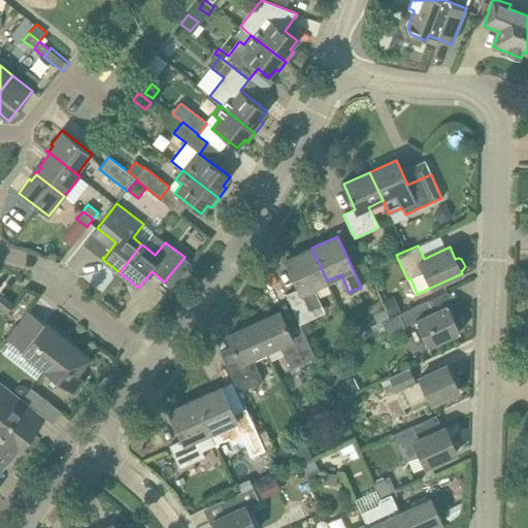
[(327,281),(311,248),(286,260),(299,288),(287,294),(300,323),(325,311),(314,287),(327,281)]
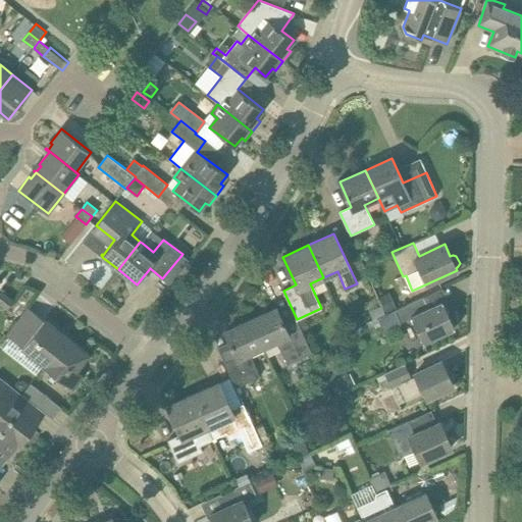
[(423,293),(427,303),(444,297),(439,286),(423,293)]
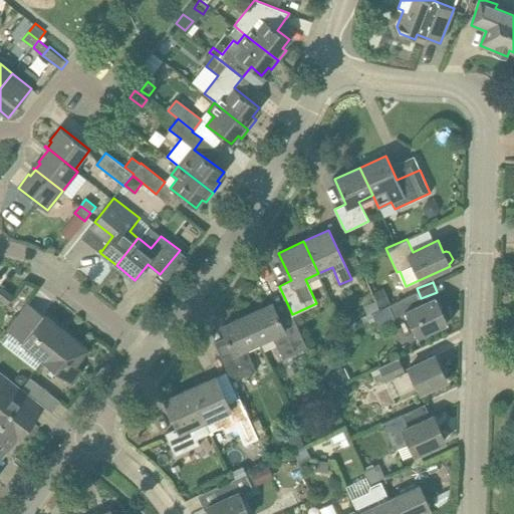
[(3,287),(0,290),(0,298),(8,304),(14,296),(3,287)]
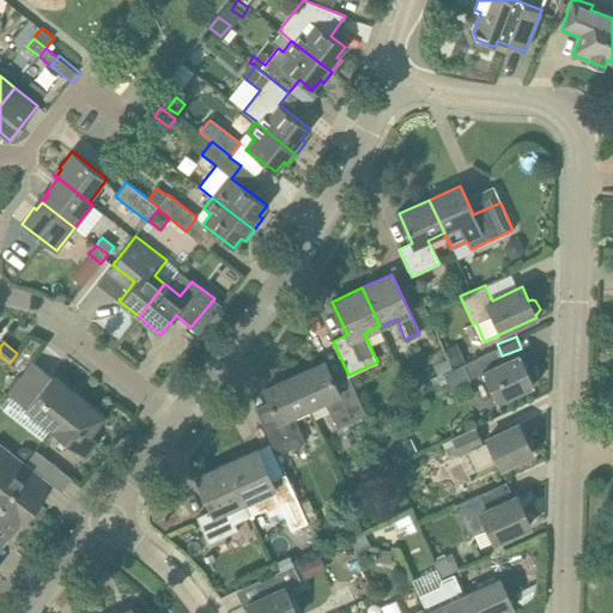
[(454,368),(454,369),(466,363),(457,344),(444,350),(449,358),(454,368)]
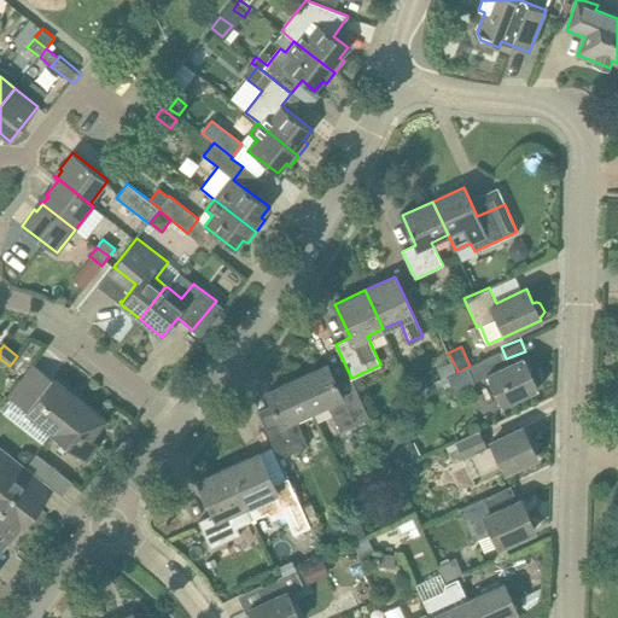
[(500,351),(470,366),(458,372),(449,375),(456,390),(487,377),(500,406),(538,389),(524,356),(523,357),(506,366),(500,351)]
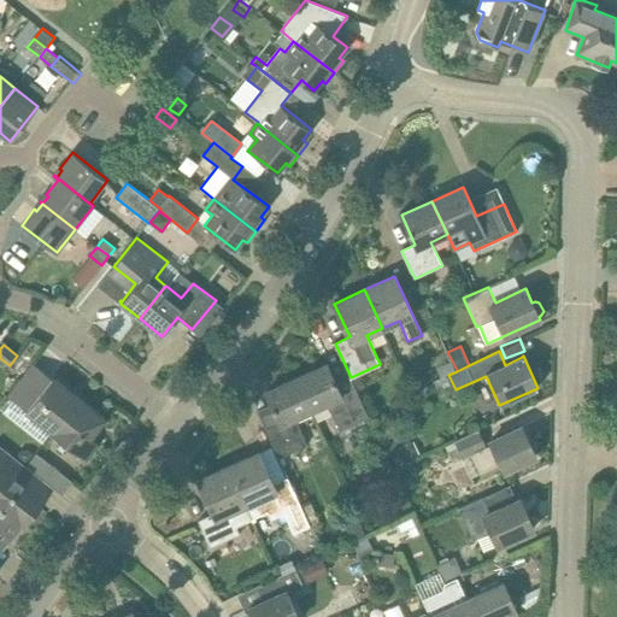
[(457,370),(452,360),(438,368),(442,377),(457,370)]
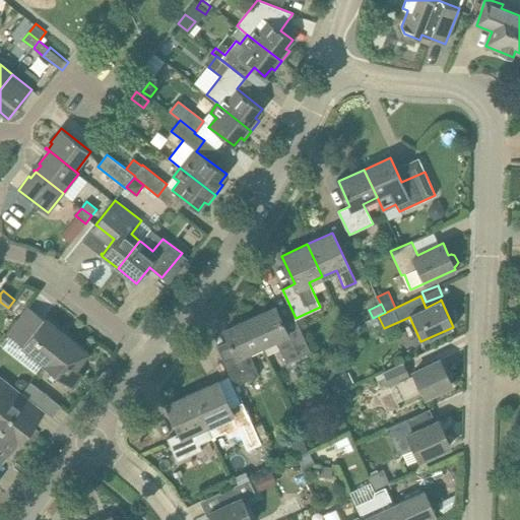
[(22,346),(44,364),(45,365),(67,335),(45,318),(44,319),(28,307),(7,333),(22,345),(22,346)]
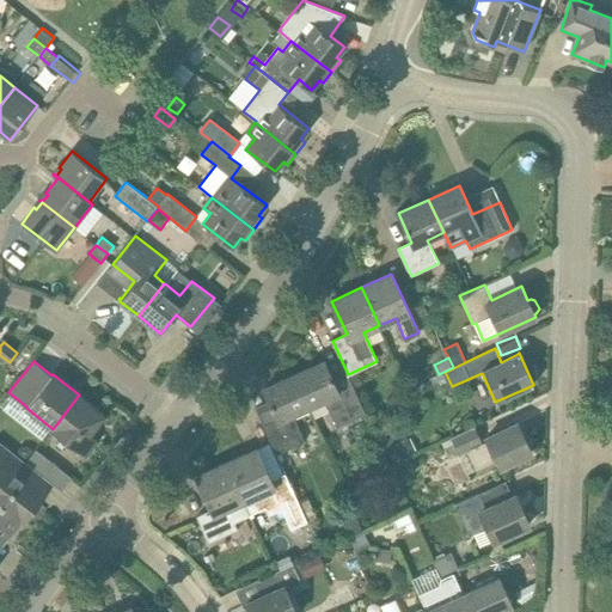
[(293,375),(308,407),(324,399),(337,427),(365,414),(352,384),(337,390),(324,361),(293,375)]
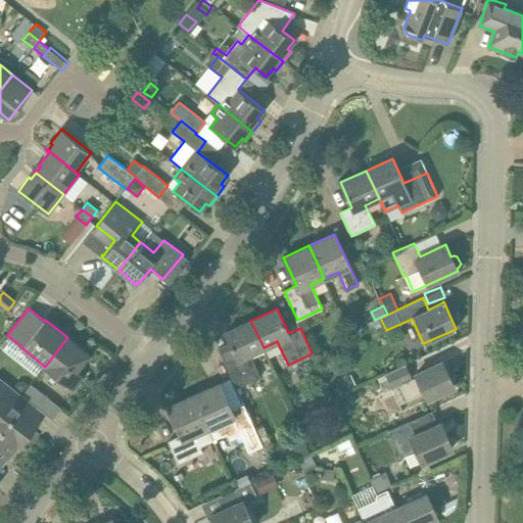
[(264,347),(250,321),(225,332),(236,357),(225,363),(236,388),(260,377),(249,354),(264,347)]
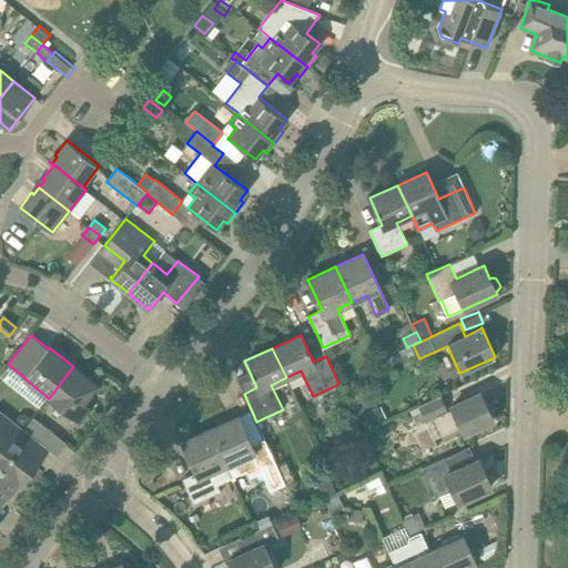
[(49,398),(48,397),(48,398),(79,424),(91,409),(83,403),(98,385),(73,366),(49,398)]
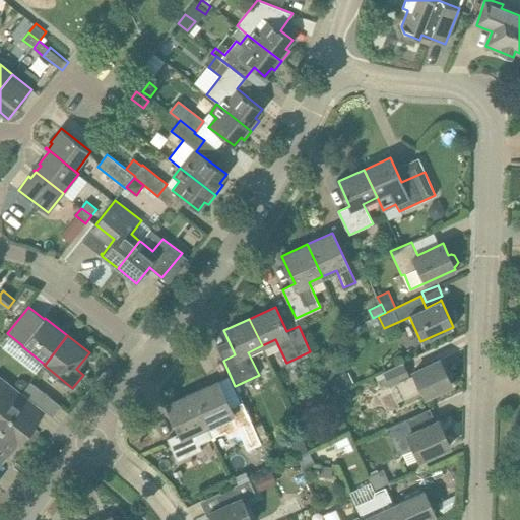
[(330,354),(318,359),(323,371),(335,367),(330,354)]
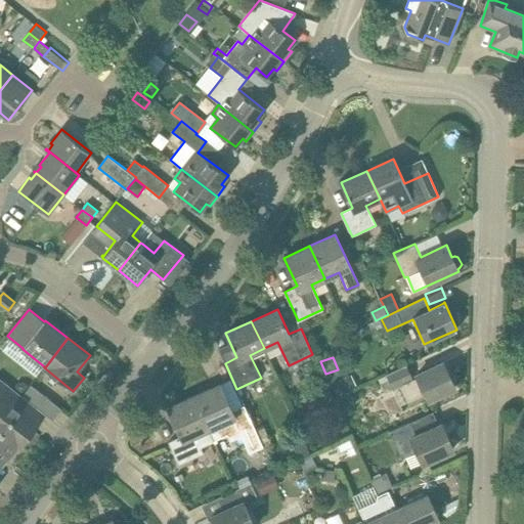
[(406,364),(378,378),(385,393),(393,389),(393,390),(403,386),(410,400),(424,394),(427,401),(455,388),(443,362),(416,375),(418,378),(413,380),(406,364)]
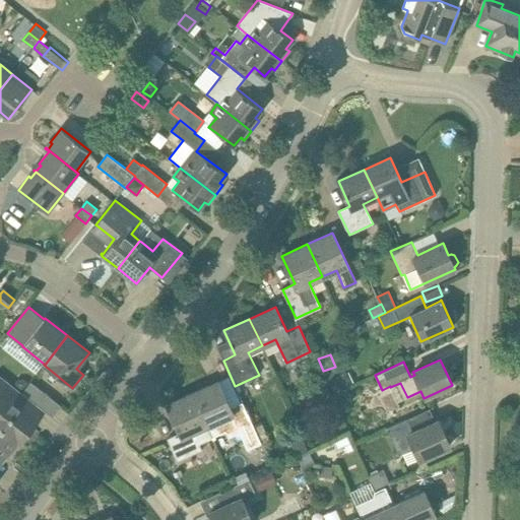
[(333,379),(339,391),(354,384),(348,372),(333,379)]
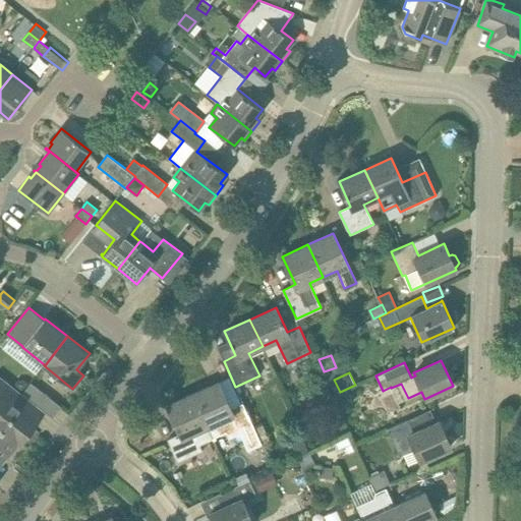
[(0,425),(20,442),(37,421),(45,411),(44,410),(43,411),(42,410),(43,409),(30,400),(30,401),(21,395),(21,394),(19,392),(0,377),(0,425)]
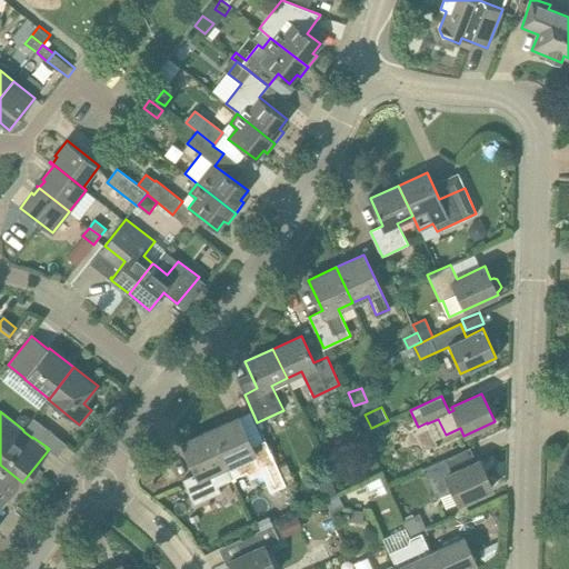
[(32,417),(26,412),(19,412),(15,419),(25,427),(32,417)]
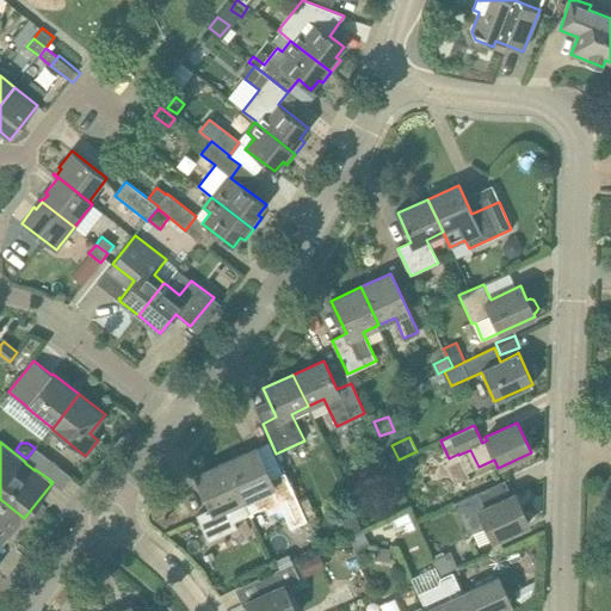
[(304,523),(307,522),(297,500),(276,455),(261,461),(255,448),(226,462),(244,499),(251,513),(265,506),(269,513),(282,507),(291,529),(296,526),(298,531),(307,528),(304,523)]
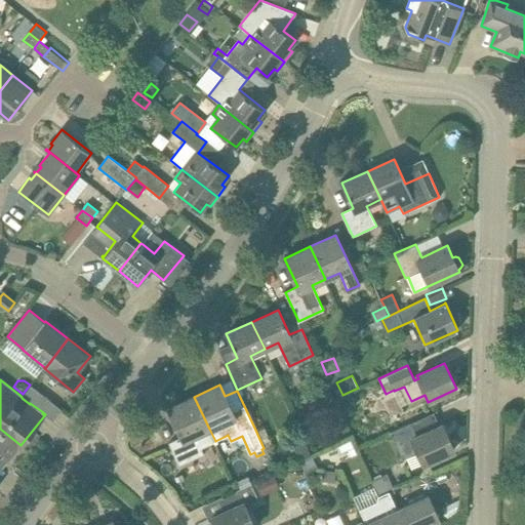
[(53,403),(31,386),(22,397),(22,398),(30,404),(30,403),(43,412),(42,413),(43,414),(44,413),(45,414),(53,420),(54,420),(46,413),(53,403)]
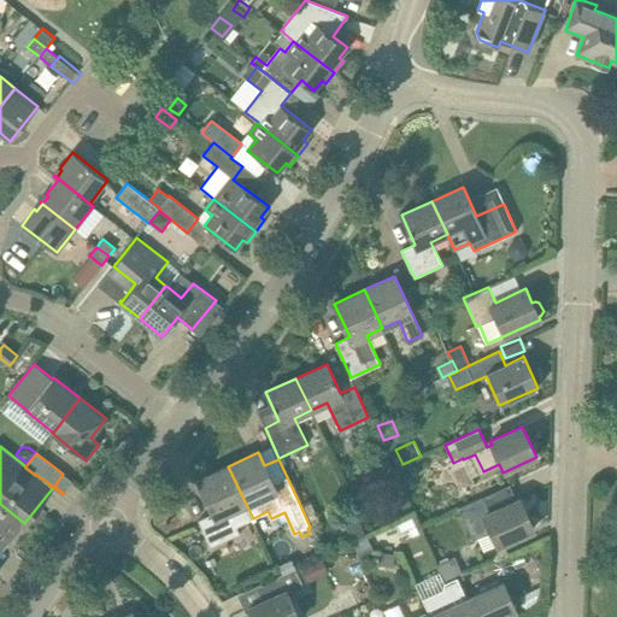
[(246,504),(228,466),(198,480),(216,519),(225,540),(240,533),(230,511),(246,504)]
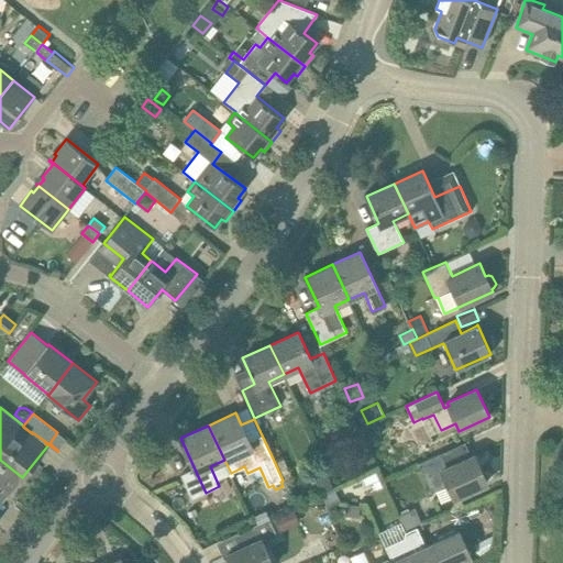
[(352,456),(359,468),(372,463),(366,450),(352,456)]
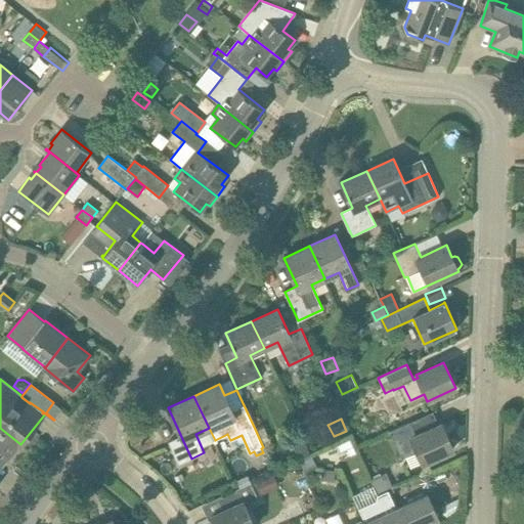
[(410,422),(390,431),(402,457),(417,451),(423,464),(453,449),(441,424),(417,435),(410,422)]
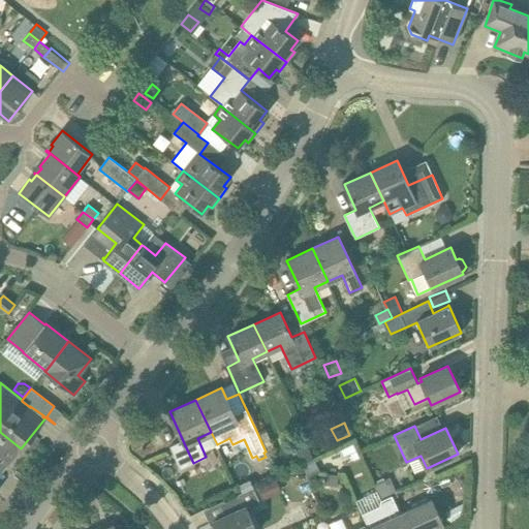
[(266,430),(257,433),(266,452),(274,447),(266,430)]
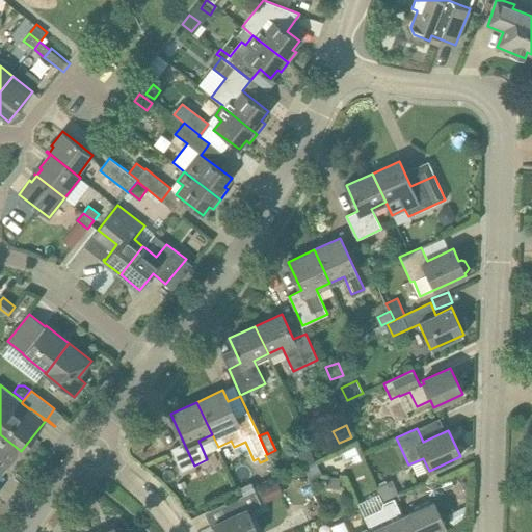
[(8,468),(21,451),(0,434),(0,469),(2,471),(6,466),(8,468)]
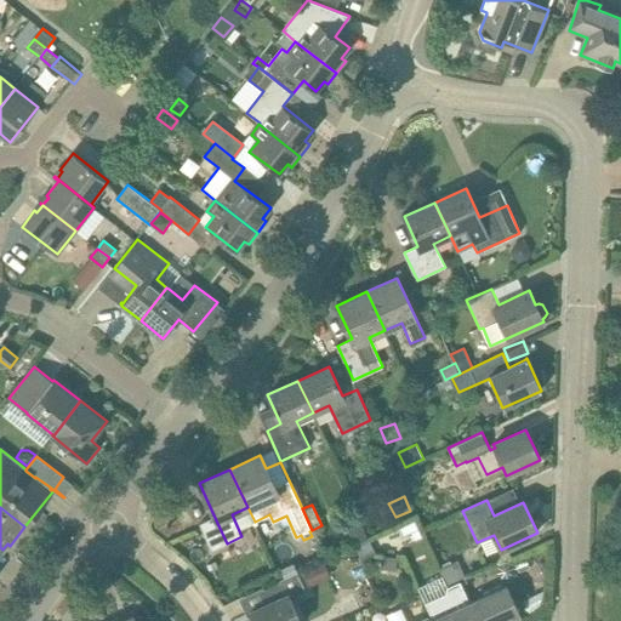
[(342,518),(354,545),(369,539),(355,512),(342,518)]
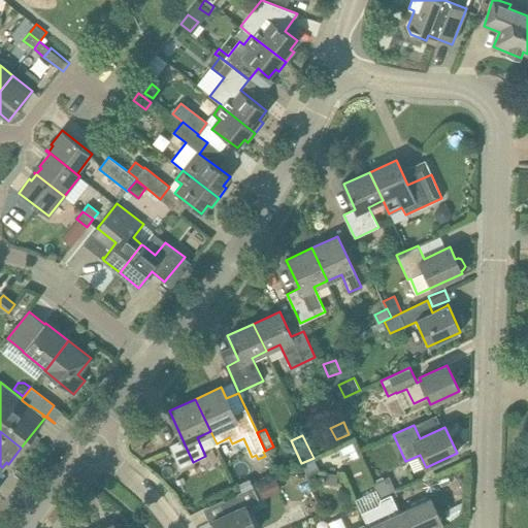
[(319,470),(314,458),(301,463),(307,475),(319,470)]
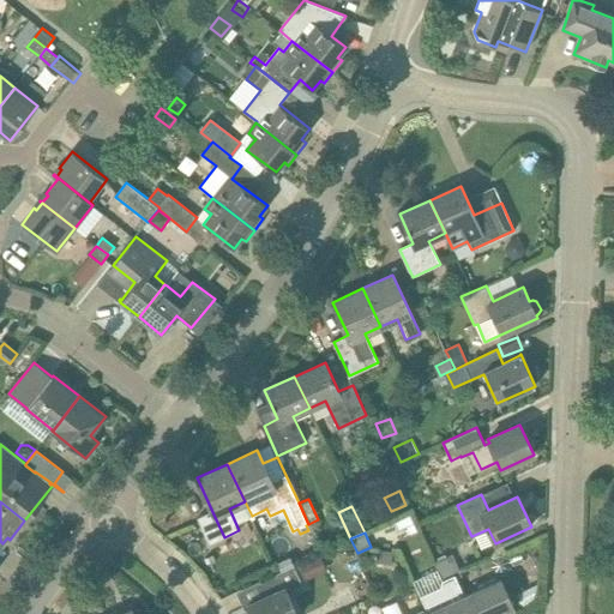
[(393,551),(378,548),(375,563),(391,565),(393,551)]
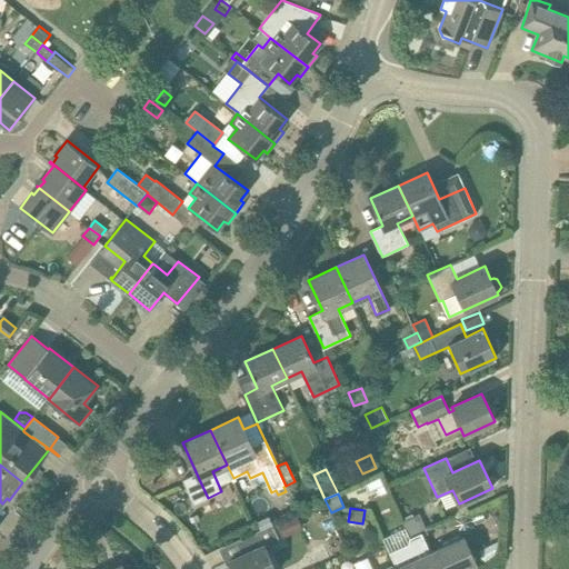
[(466,530),(469,527),(469,520),(466,517),(461,516),(457,520),(457,525),(460,529),(466,530)]
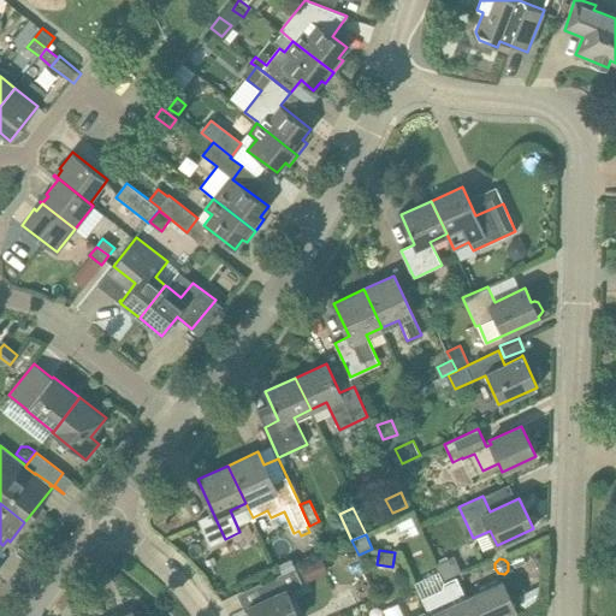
[(268,597),(248,606),(252,615),(297,615),(288,594),(304,587),(301,581),(304,580),(298,566),(261,582),(261,584),(268,597)]
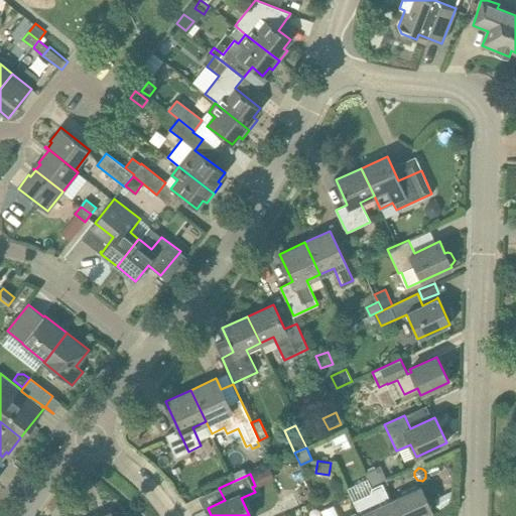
[(372,488),(372,493),(354,500),(361,514),(360,514),(361,515),(397,515),(390,500),(383,483),(372,488)]
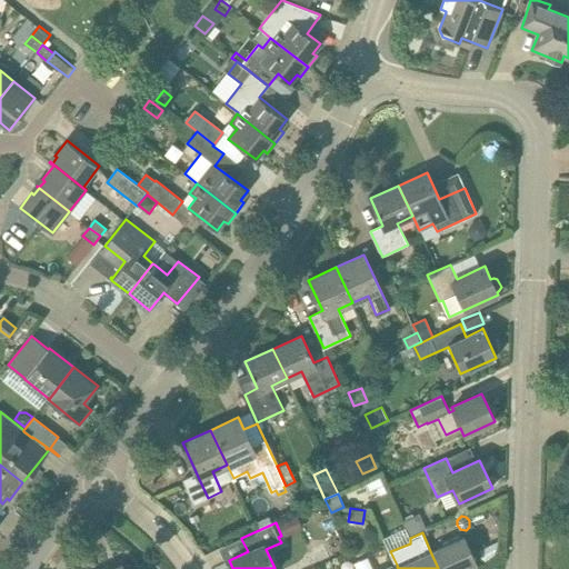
[(465,536),(430,551),(438,568),(462,568),(477,562),(465,536)]
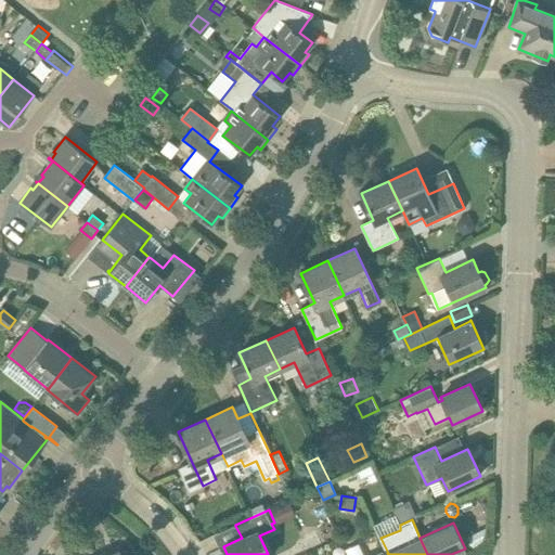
[(306,553),(320,546),(315,538),(301,544),(306,553)]
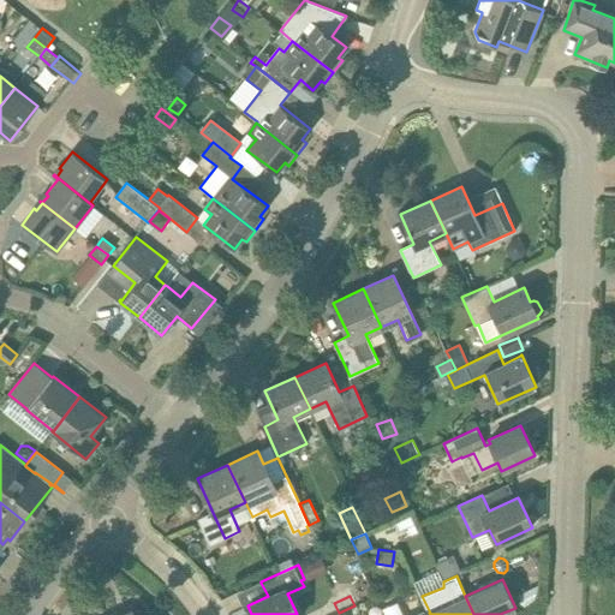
[(402,614),(399,602),(378,609),(380,614),(402,614)]
